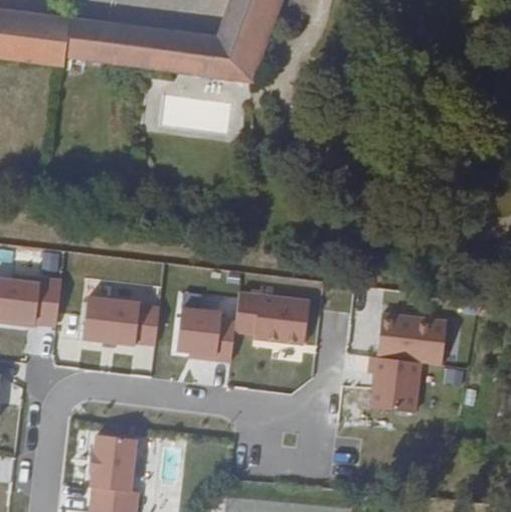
[(0,51),(68,60),(68,65),(79,66),(80,57),(247,81),(275,0),(226,0),(213,38),(0,9),(0,51)]
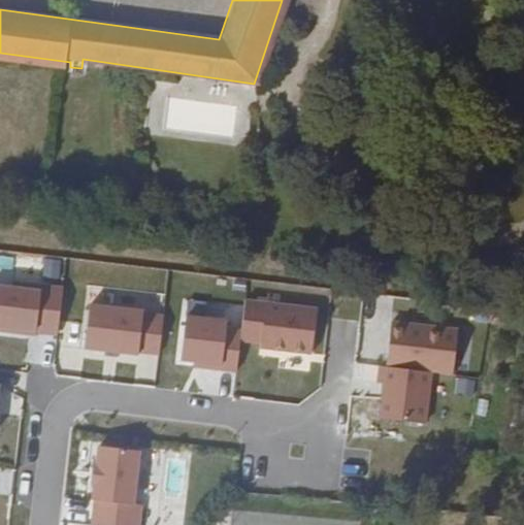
[(56,333),(62,286),(13,280),(12,287),(0,285),(0,330),(34,334),(34,330),(56,333)]
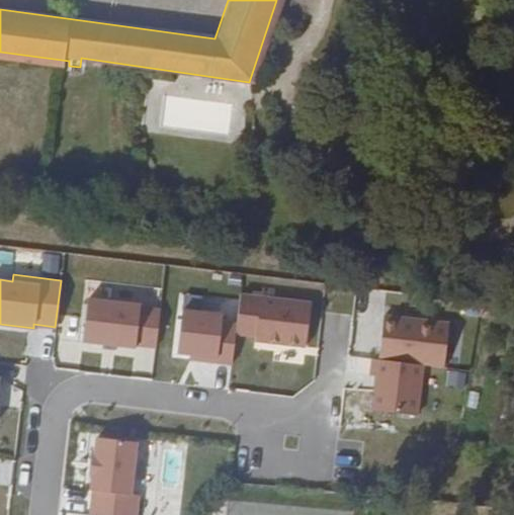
[(307,347),(312,303),(241,294),(236,333),(255,336),(255,341),(307,347)]
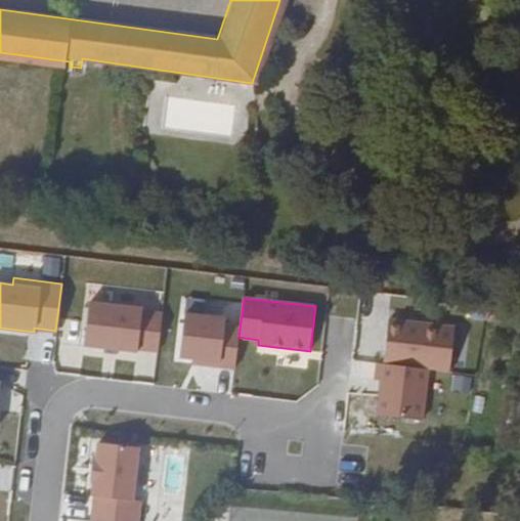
[(158,350),(162,315),(141,313),(141,308),(88,302),(83,345),(103,347),(102,354),(117,356),(118,350),(135,352),(136,348),(158,350)]
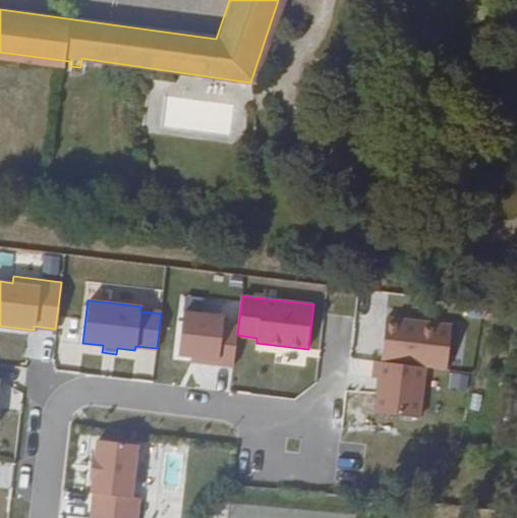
[(237,335),(238,325),(224,324),(224,317),(183,311),(178,354),(191,355),(191,361),(234,366),(237,335)]
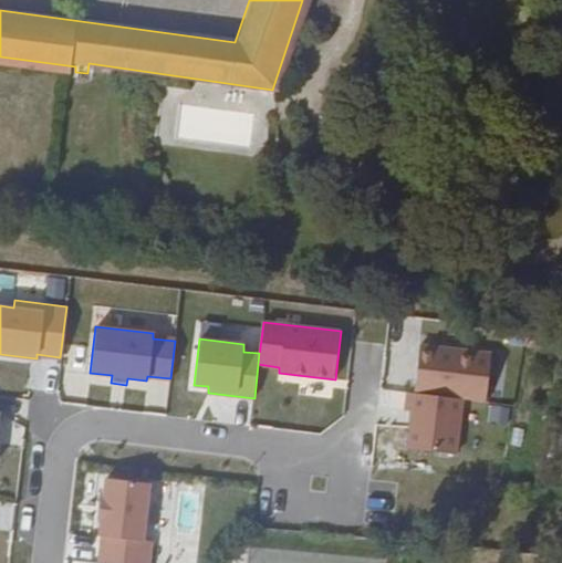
[(464,399),(487,403),(492,354),(422,345),(416,394),(464,399)]
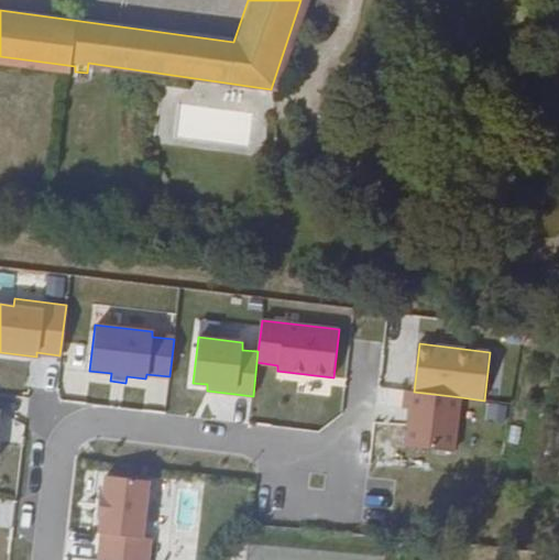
[(414,392),(406,391),(404,408),(412,409),(407,447),(455,452),(461,397),(414,392)]
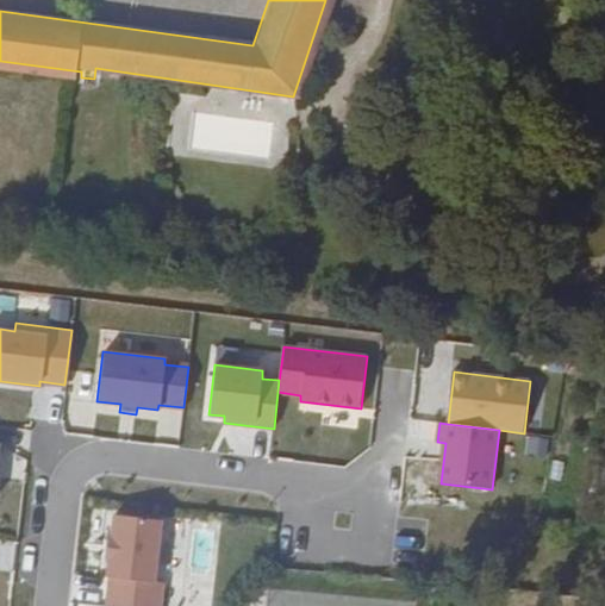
[(158,605),(162,583),(153,582),(161,522),(113,516),(112,538),(107,538),(105,558),(108,558),(105,578),(108,578),(105,605),(158,605)]
